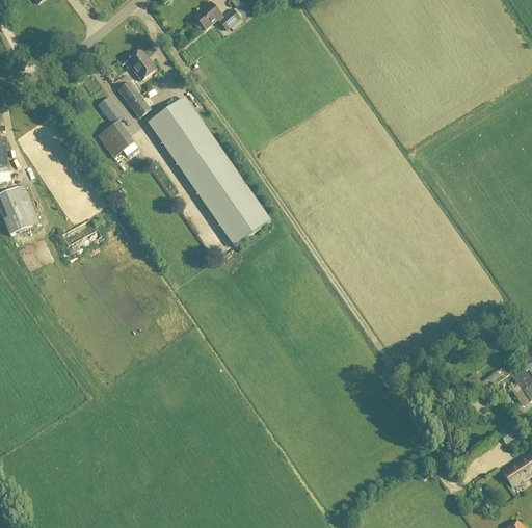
[(217,18),(227,29),(249,9),(241,0),(231,0),(236,6),(233,8),(222,17),(210,1),(204,6),(204,7),(194,16),(197,19),(194,21),(194,23),(197,26),(200,26),(203,25),(205,28),(217,18)]
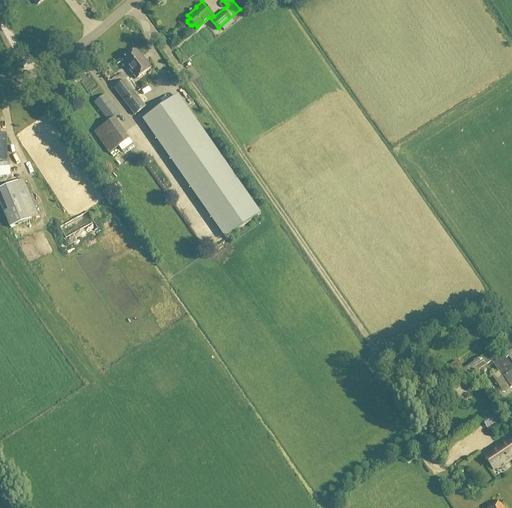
[(136,47),(122,58),(136,76),(151,65),(145,58),(136,47)]
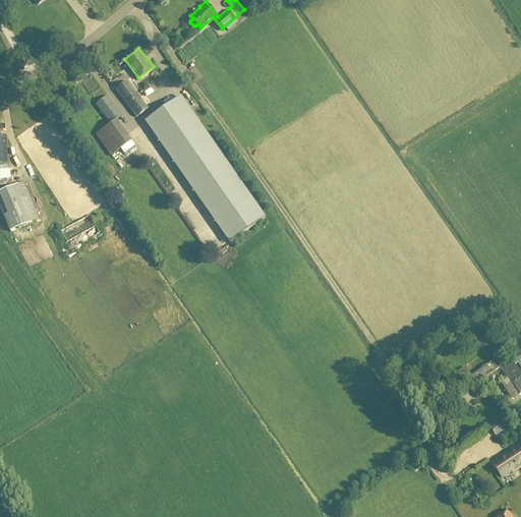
[(136,114),(148,106),(126,78),(116,87),(136,114)]
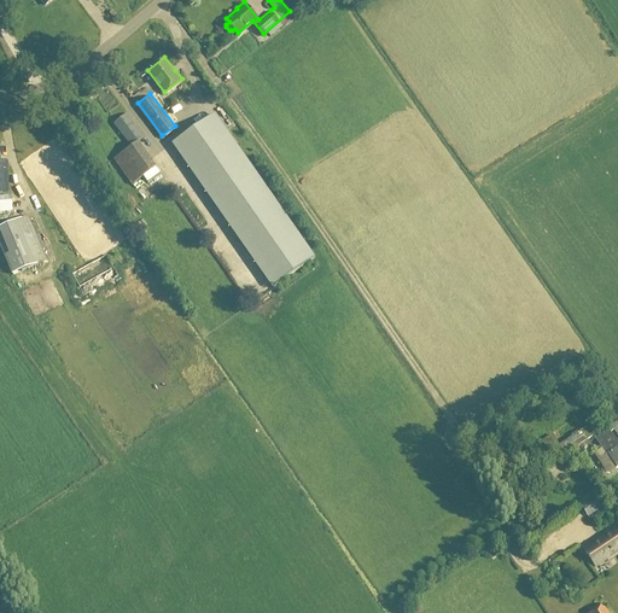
[(129,144),(112,156),(130,182),(143,174),(146,180),(159,170),(138,139),(144,134),(127,111),(114,121),(129,144)]
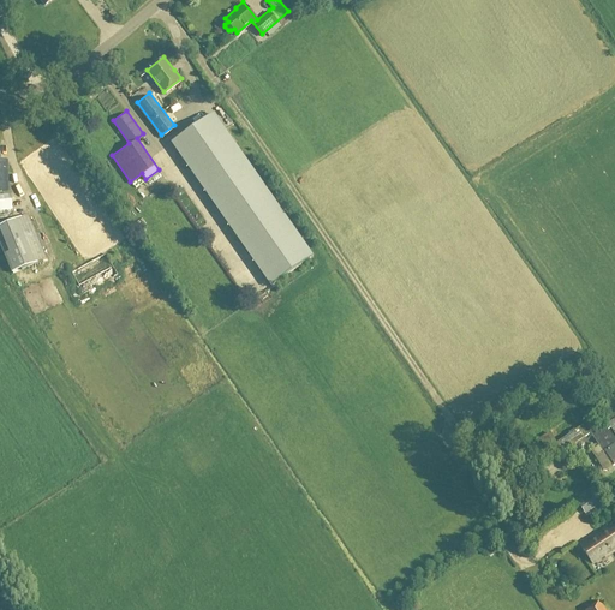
[(213,112),(172,139),(272,283),(311,255),(213,112)]
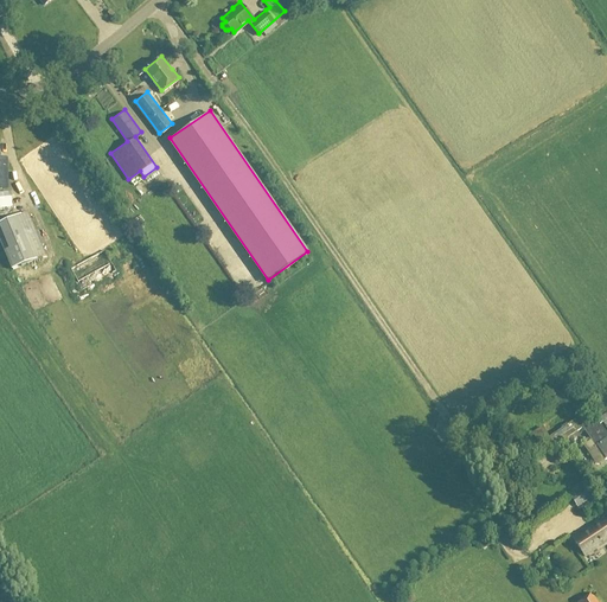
[(0,204),(11,204),(10,189),(0,189),(0,204)]
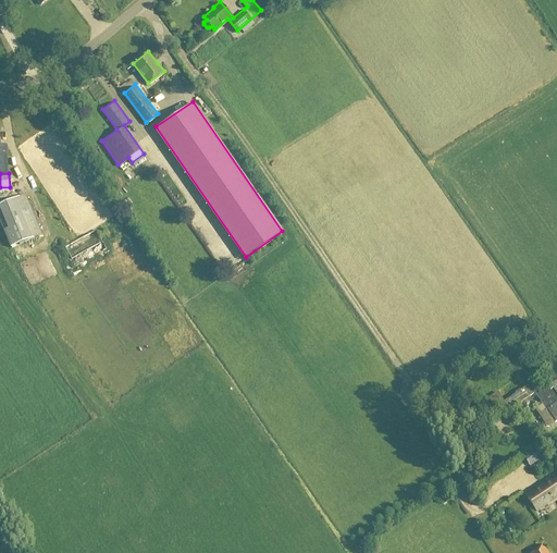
[(41,232),(25,192),(0,200),(0,218),(11,244),(41,232)]
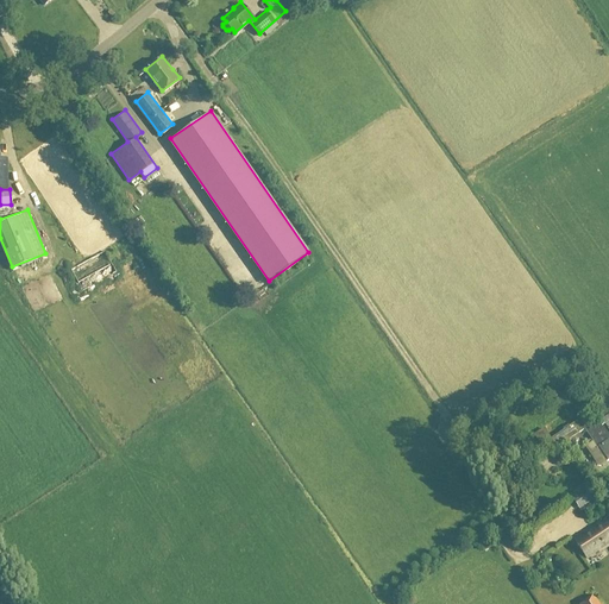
[(533,432),(546,451),(584,426),(606,459),(608,455),(608,413),(598,420),(597,416),(589,422),(584,414),(569,425),(567,423),(564,426),(564,427),(558,432),(559,432),(550,438),(542,426),(533,432)]
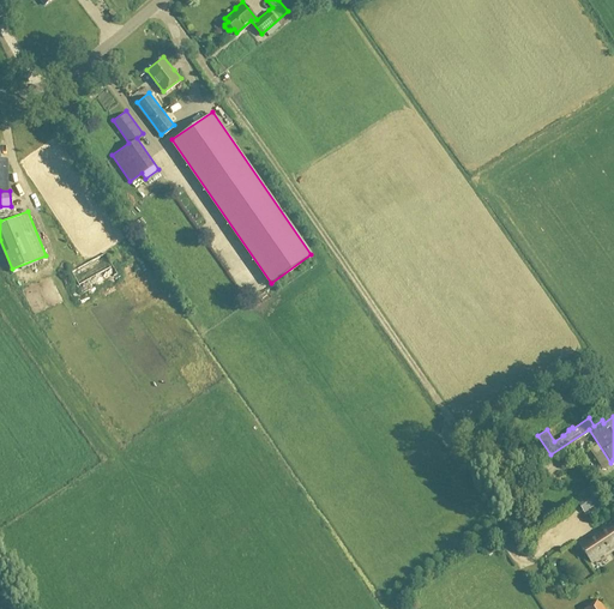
[(589,492),(596,501),(602,496),(595,488),(589,492)]
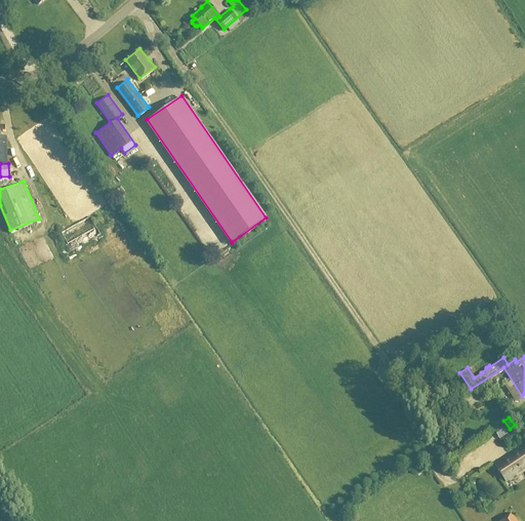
[(494,463),(505,478),(524,464),(524,453),(520,446),(494,463)]
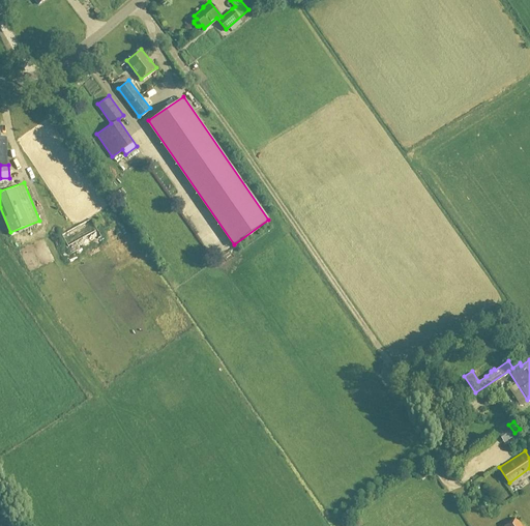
[(504,525),(521,525),(516,517),(504,525)]
